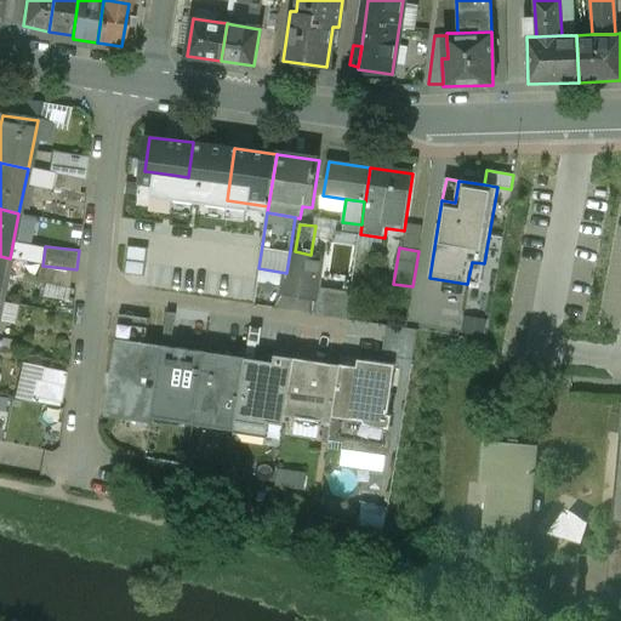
[(295,251),(290,251),(286,273),(283,295),(314,300),(320,257),(311,255),(295,251)]
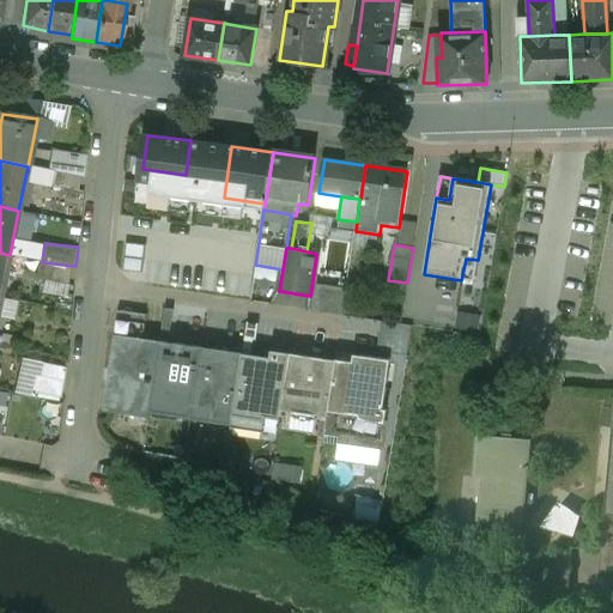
[(478,260),(466,259),(461,280),(474,281),(478,260)]
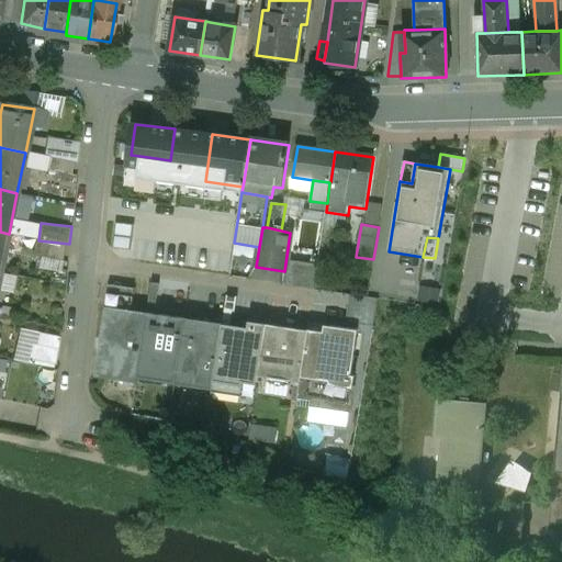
[(441,302),(442,289),(422,288),(420,300),(441,302)]
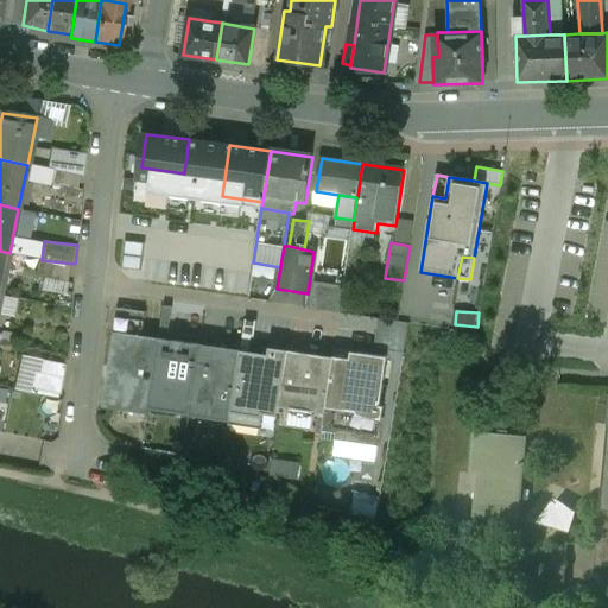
[(409,323),(379,318),(374,349),(404,354),(409,323)]
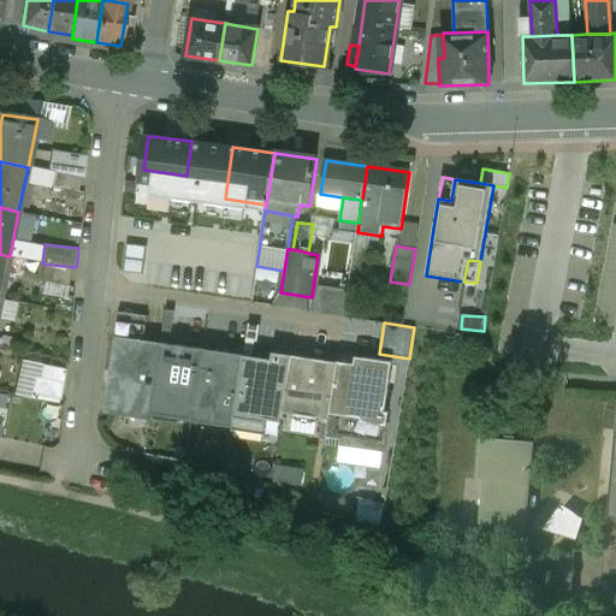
[(161,343),(116,337),(105,406),(150,413),(152,406),(161,343)]
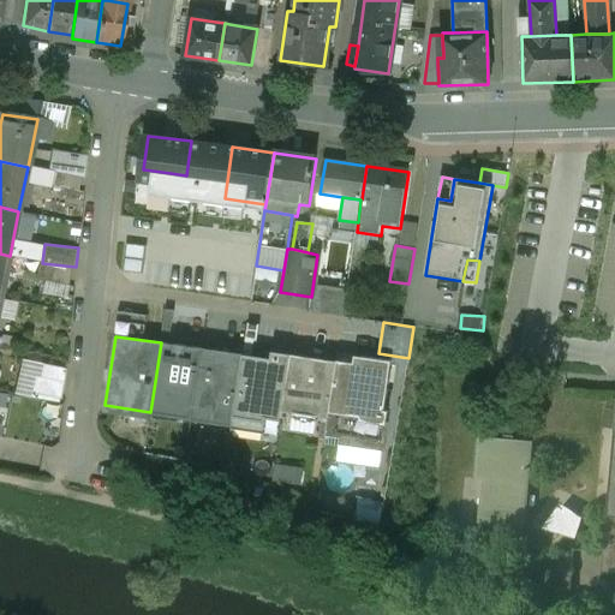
[(161,342),(151,405),(169,407),(168,417),(186,419),(185,421),(191,421),(202,350),(161,342)]
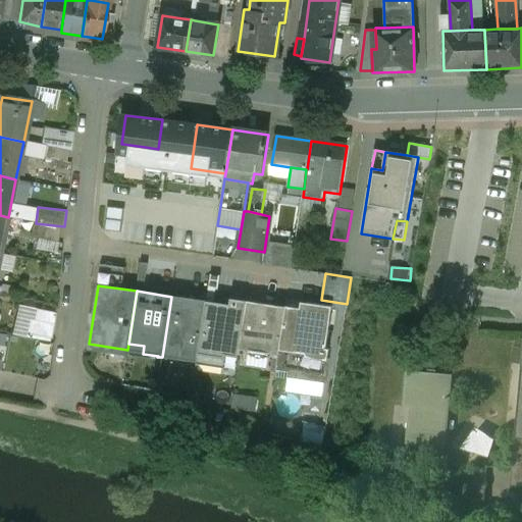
[(171,297),(162,357),(164,358),(165,351),(181,354),(180,360),(197,362),(198,355),(206,302),(171,297)]
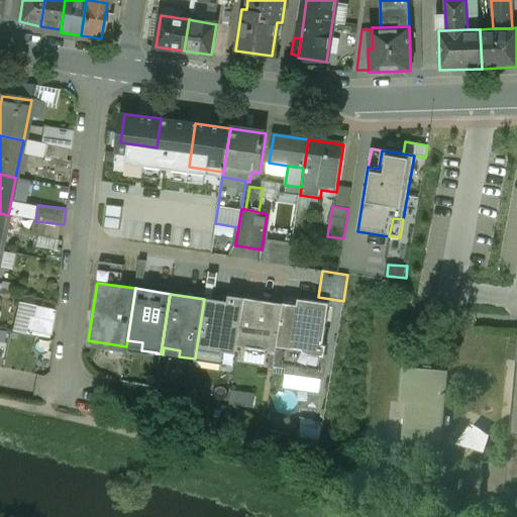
[(228,302),(204,299),(196,351),(223,355),(224,352),(236,354),(237,346),(244,299),(229,296),(228,302)]
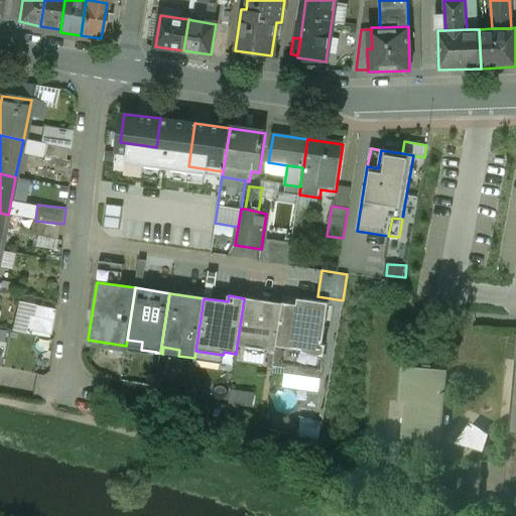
[(283,304),(244,298),(237,346),(276,352),(283,304)]
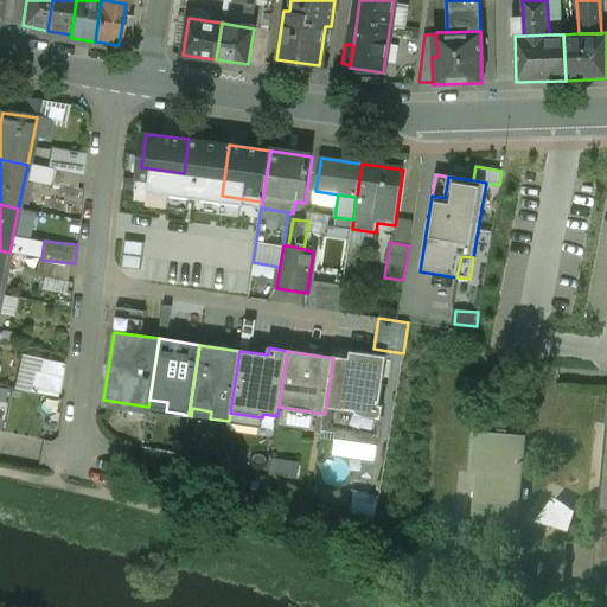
[(350,359),(333,357),(333,358),(325,414),(323,430),(336,433),(334,440),(379,446),(384,419),(382,417),(383,407),(379,406),(387,357),(350,352),(350,359)]
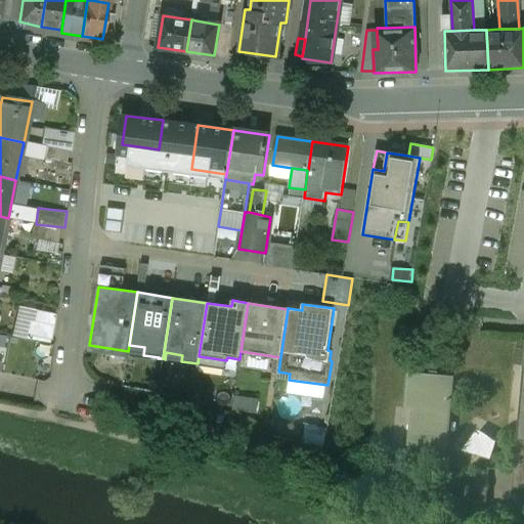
[(55,314),(36,310),(34,322),(30,321),(28,336),(51,340),(55,314)]
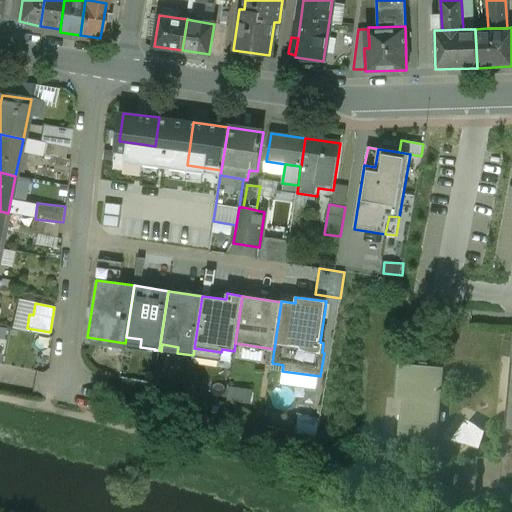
[(442,368),(402,365),(399,398),(405,399),(402,436),(436,438),(442,368)]
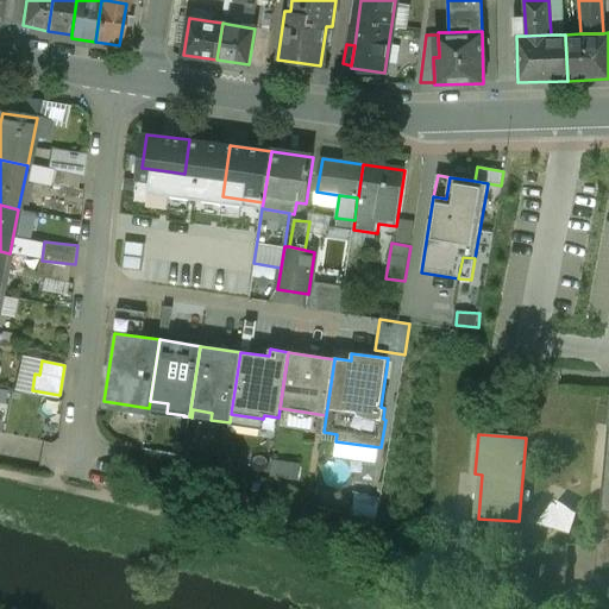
[(544,522),(572,532),(582,507),(552,497),(544,522)]
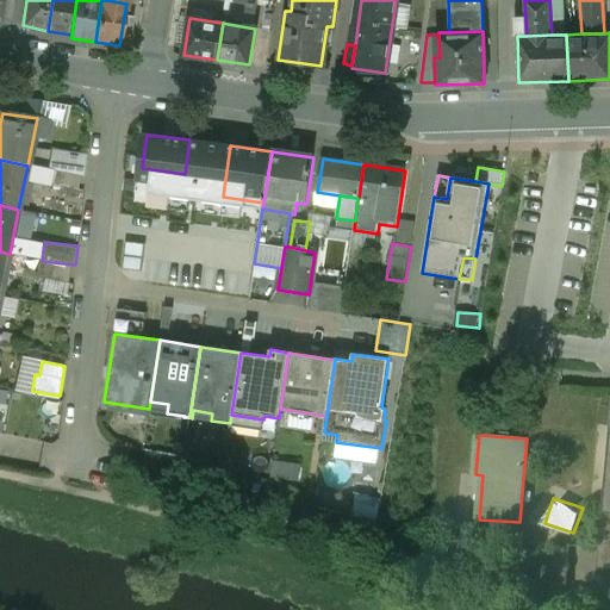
[(609,511),(601,511),(596,567),(609,568),(609,511)]
